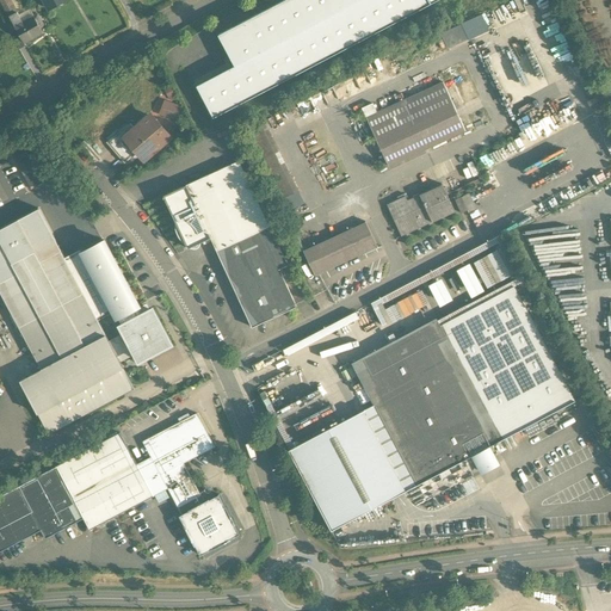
[(0,0),(0,14),(2,19),(8,16),(10,17),(17,13),(10,0),(0,0)]
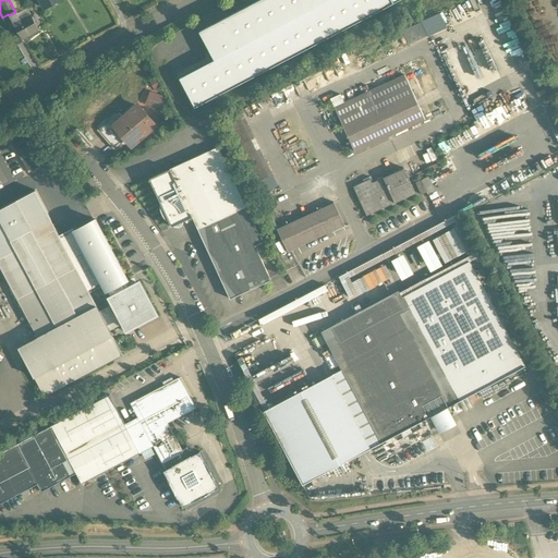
[(39,0),(45,9),(59,0),(39,0)]
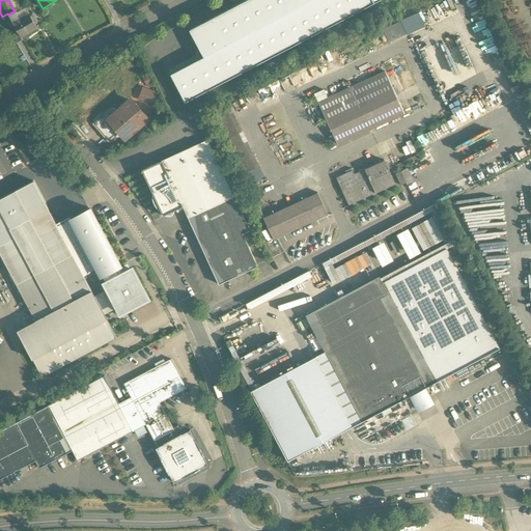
[(248,0),(190,30),(203,58),(171,75),(186,103),(373,4),(371,0),(248,0)]
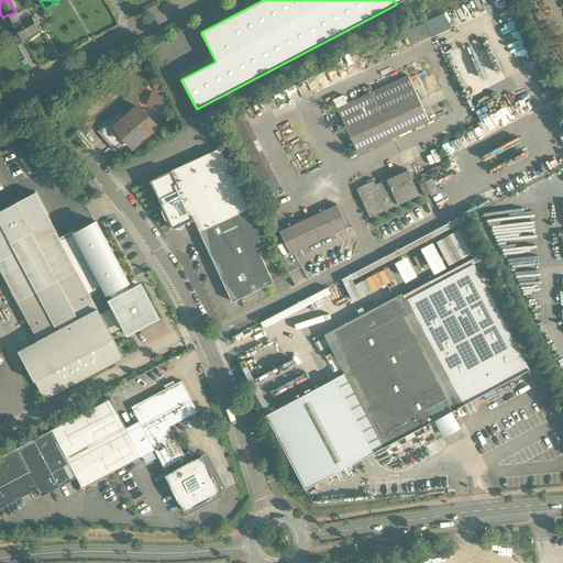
[(28,9),(17,14),(21,21),(31,14),(28,9)]
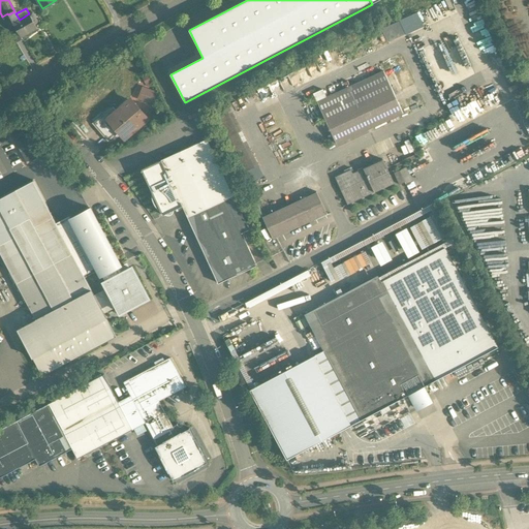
[(16,13),(14,11),(8,14),(13,24),(20,20),(16,13)]
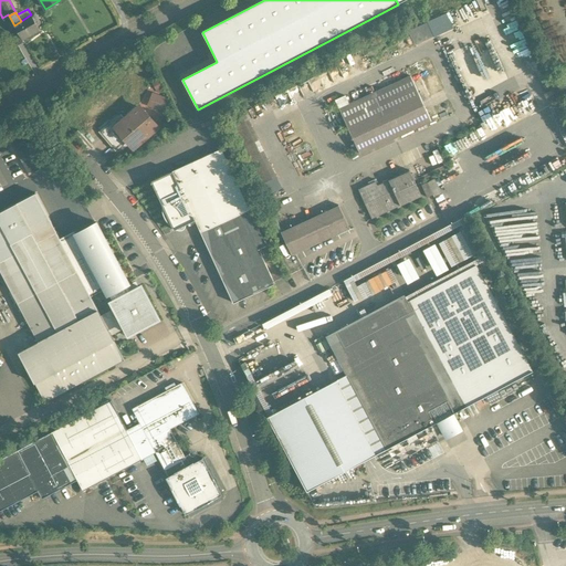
[(443,12),(406,29),(412,44),(450,28),(443,12)]
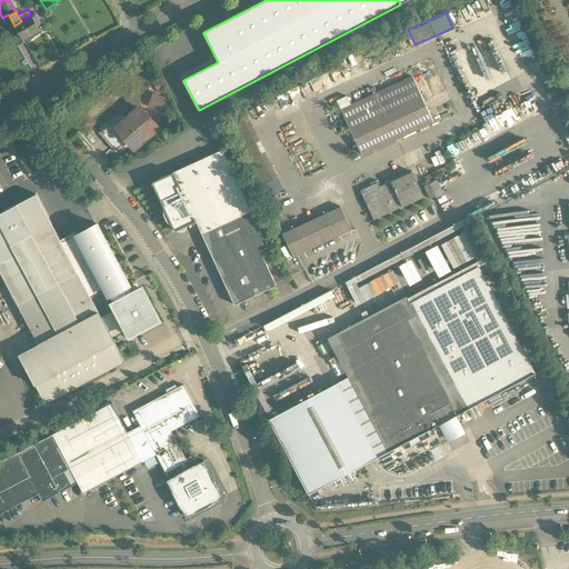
[(15,26),(9,16),(8,15),(2,18),(17,45),(23,41),(15,26)]
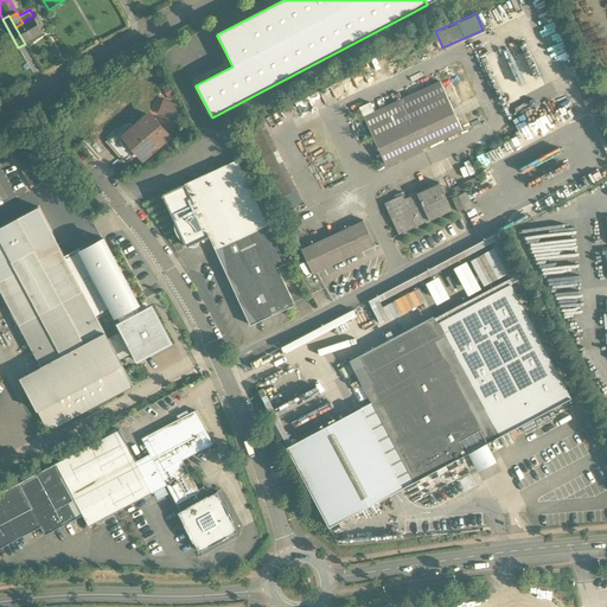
[(23,23),(16,27),(25,44),(43,32),(33,16),(23,23)]
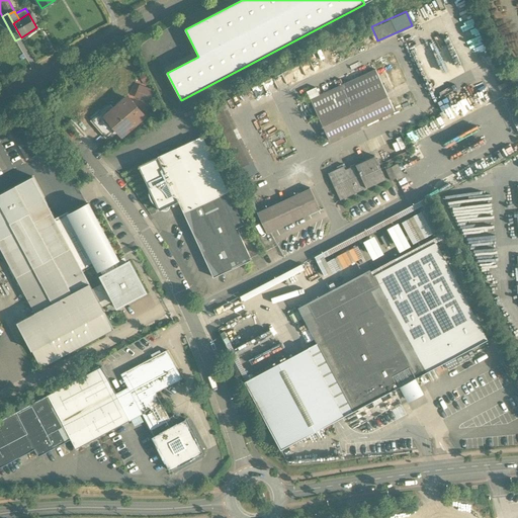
[(282,71),(287,84),(305,77),(299,65),(282,71)]
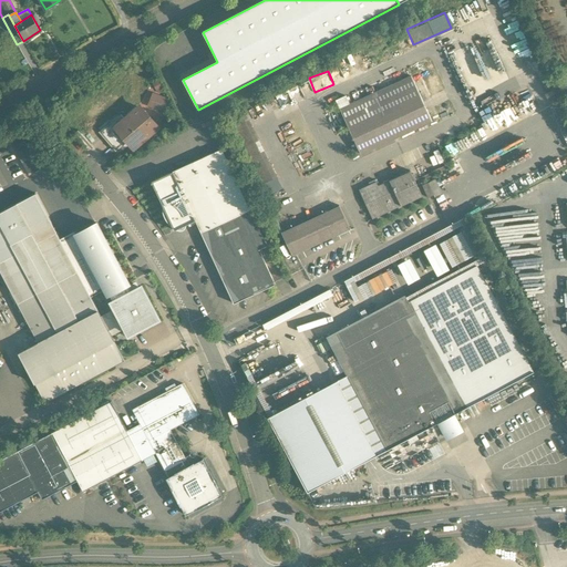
[(411,76),(350,104),(346,96),(336,101),(360,154),(432,122),(411,76)]
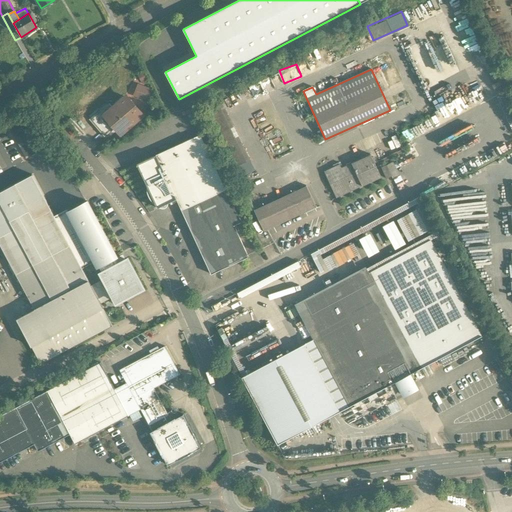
[(138,85),(134,96),(145,100),(149,89),(138,85)]
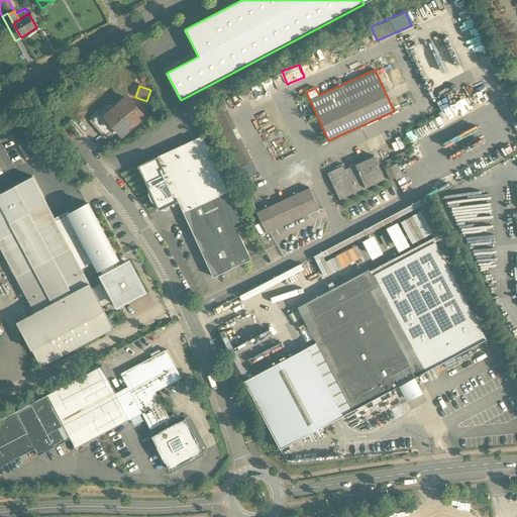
[(127,98),(113,110),(123,123),(117,128),(122,134),(143,116),(127,98)]
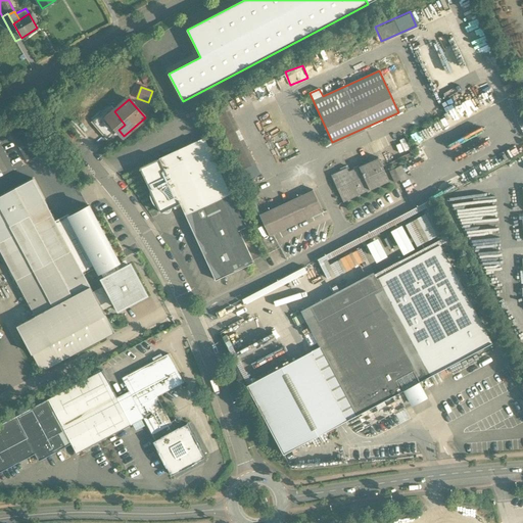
[(255,162),(228,105),(211,112),(239,171),(255,162)]
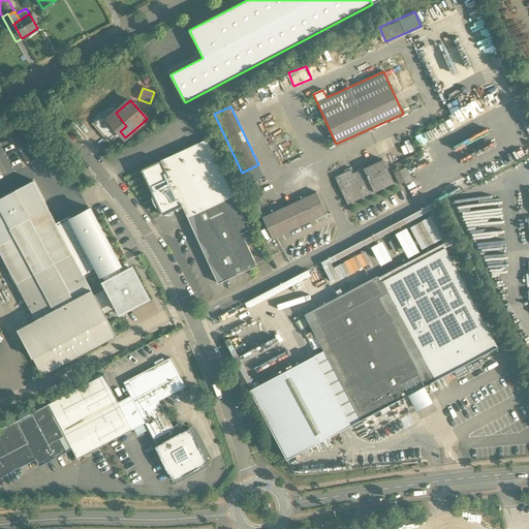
[(116,113),(111,107),(92,123),(107,142),(120,131),(126,126),(116,113)]
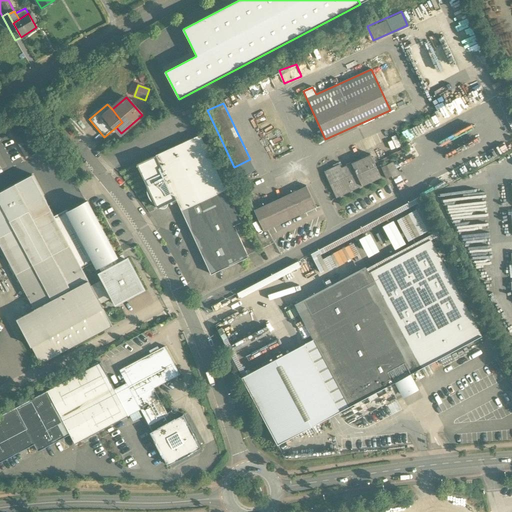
[(32,157),(46,150),(35,128),(21,135),(32,157)]
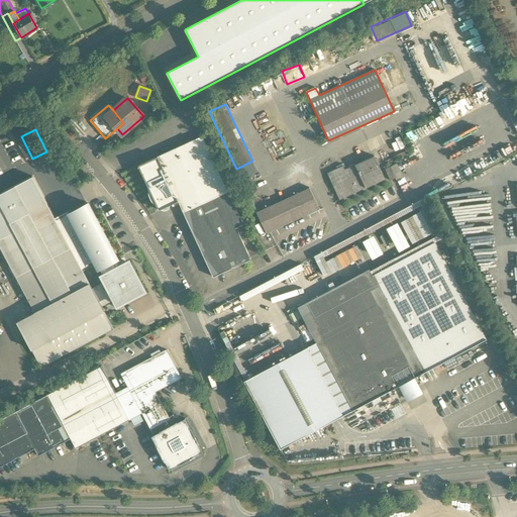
[(227,192),(202,136),(158,157),(179,204),(183,212),(227,192)]
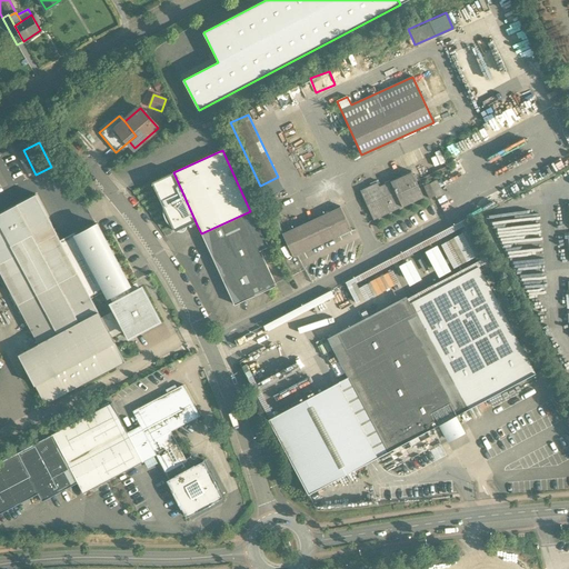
[(411,171),(379,187),(376,180),(370,183),(371,186),(360,190),(375,220),(423,197),(411,171)]
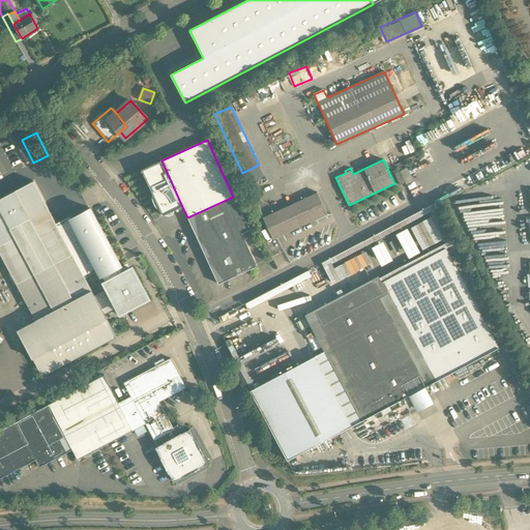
[(183,209),(162,160),(142,170),(152,193),(152,197),(153,201),(154,205),(157,209),(162,213),(163,216),(165,215),(168,216),(171,215),(173,213),(174,211),(176,210),(177,212),(183,209)]
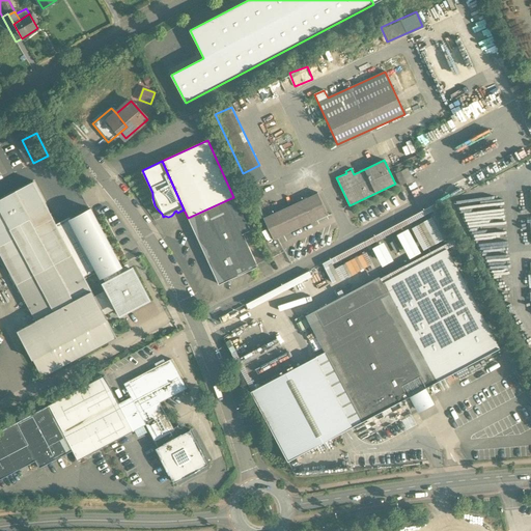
[(407,169),(395,174),(400,186),(406,183),(407,185),(413,183),(407,169)]
